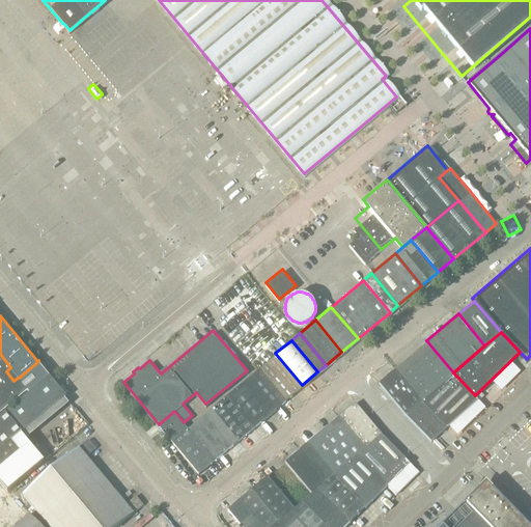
[(394,367),(421,398),(453,372),(426,340),(394,367)]
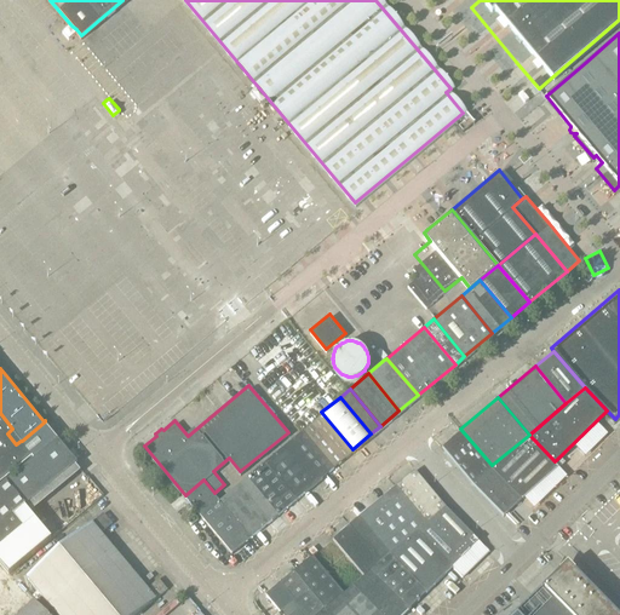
[(334,465),(352,449),(321,412),(303,427),(334,465)]
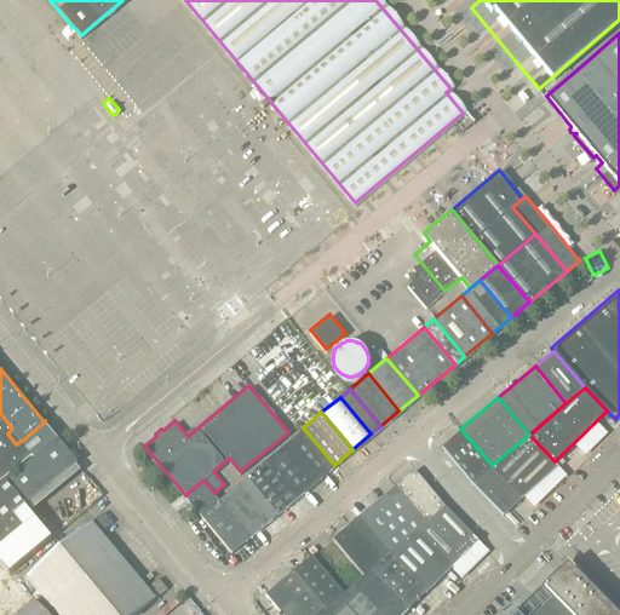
[(0,480),(32,454),(34,457),(57,436),(45,421),(22,441),(21,441),(16,444),(7,434),(12,429),(0,413),(0,442),(1,444),(0,446),(0,480)]
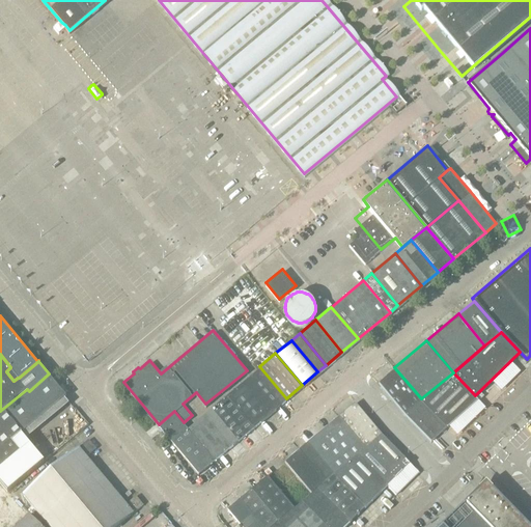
[(259,366),(227,393),(254,425),(286,398),(259,366)]
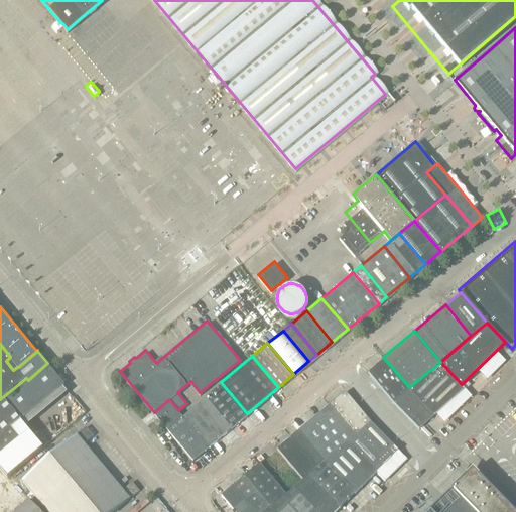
[(409,387),(383,357),(368,370),(394,400),(409,387)]
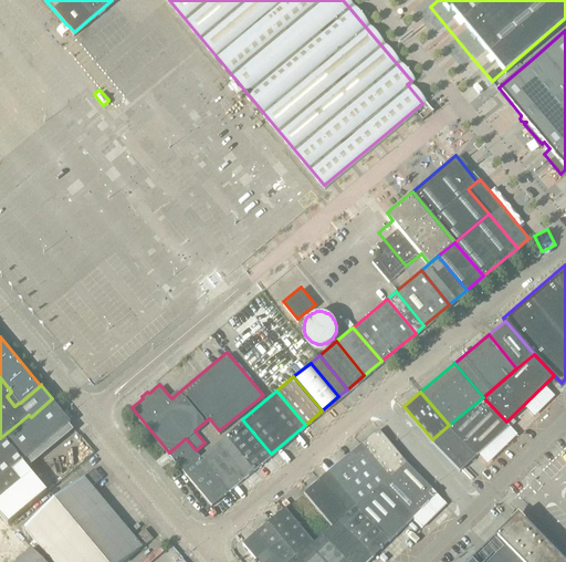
[(507,422),(506,422),(483,397),(449,425),(475,453),(507,422)]
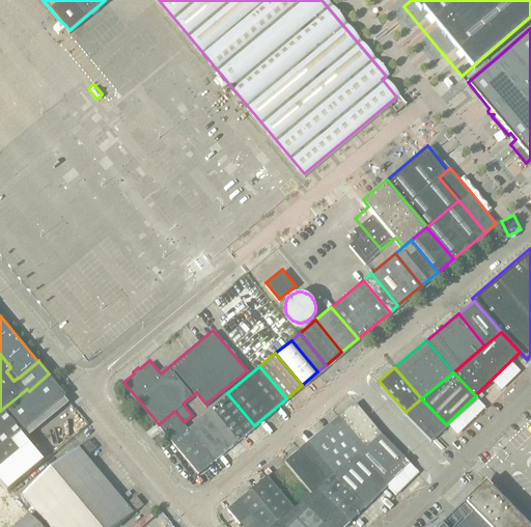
[(11,439),(66,393),(49,373),(29,391),(4,411),(0,414),(0,466),(20,449),(11,439)]
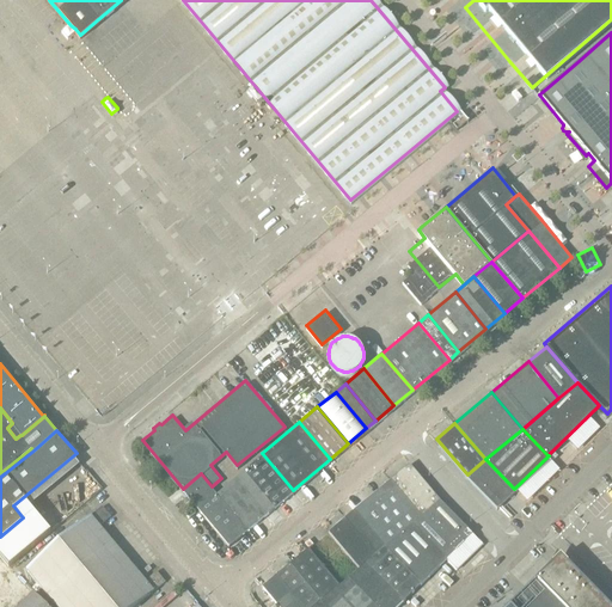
[(293,490),(262,453),(244,468),(274,506),(293,490)]
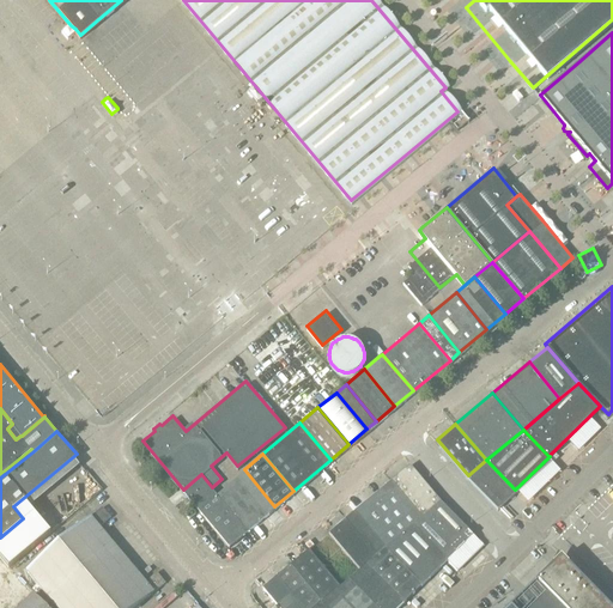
[(498,506),(515,490),(486,460),(468,475),(498,506)]
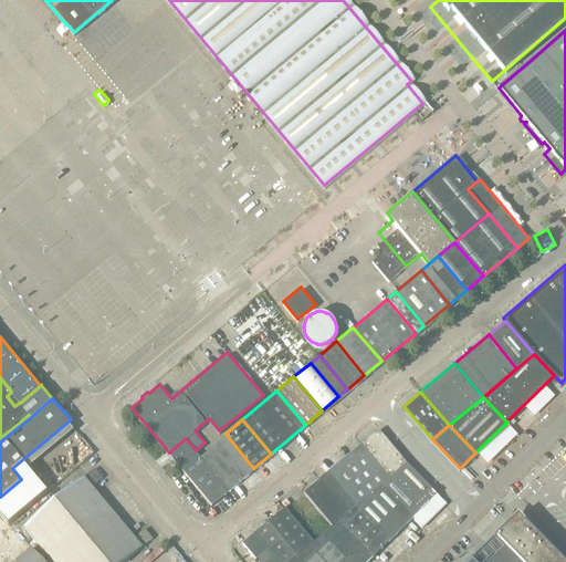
[(407,460),(378,427),(362,441),(389,475),(407,460)]
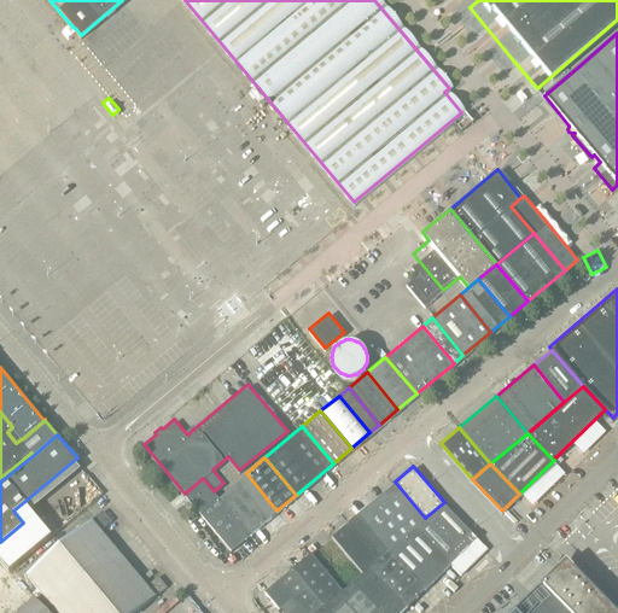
[(246,473),(219,496),(250,533),(277,511),(246,473)]
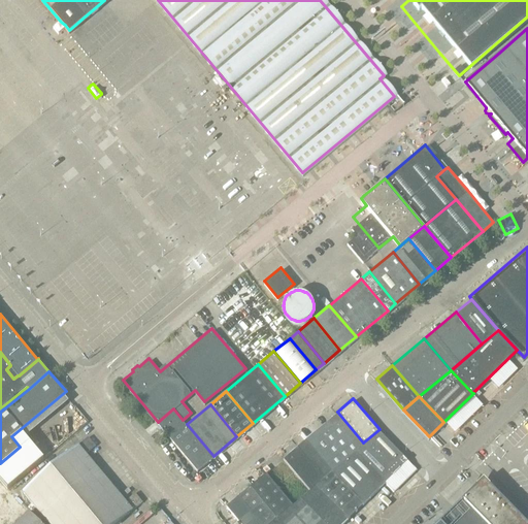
[(158,422),(197,469),(213,456),(187,424),(183,420),(173,408),(158,422)]
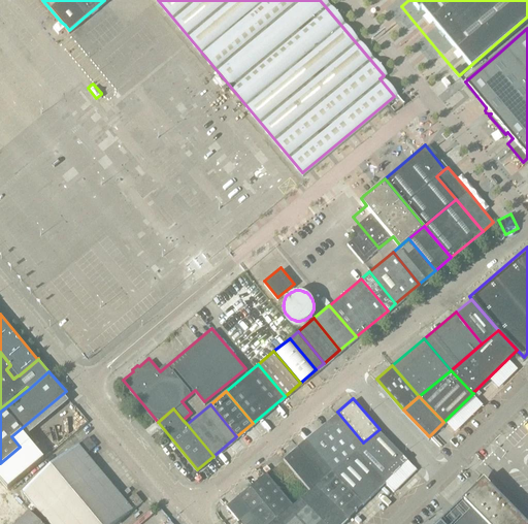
[(337,412),(305,437),(332,469),(356,450),(363,443),(337,412)]
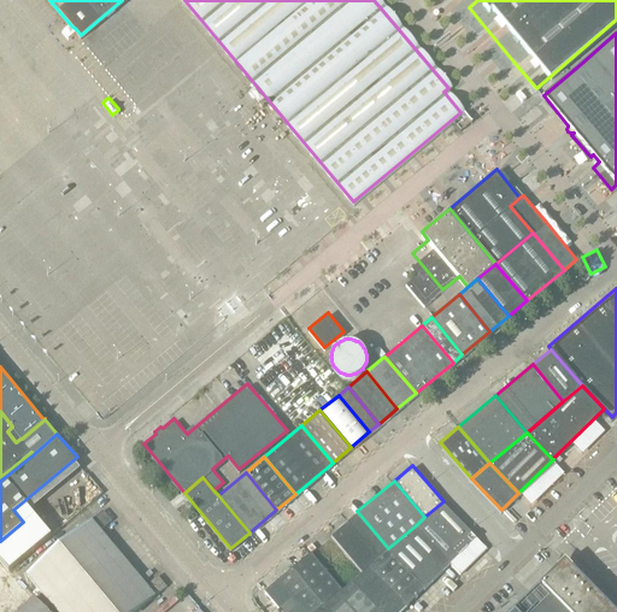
[(486,546),(476,535),(444,501),(424,517),(416,525),(450,560),(460,571),(486,546)]
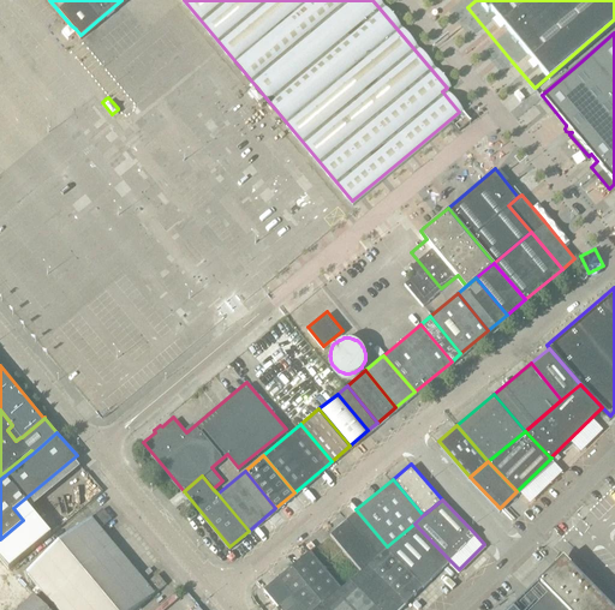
[(145,580),(143,576),(100,525),(111,515),(102,506),(27,569),(60,609),(130,609),(166,581),(157,570),(145,580)]
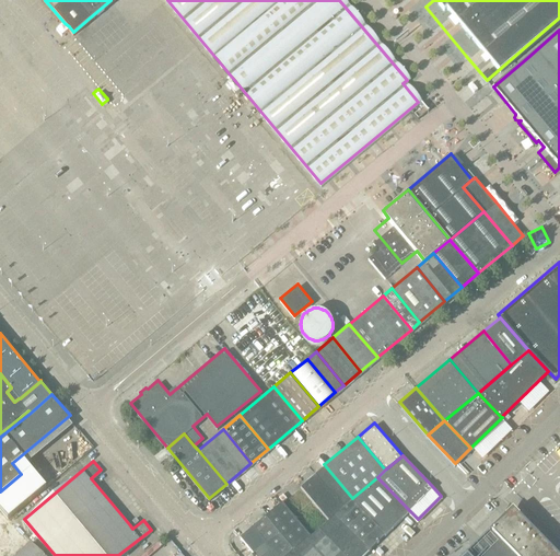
[(173,471),(178,466),(175,461),(168,466),(173,471)]
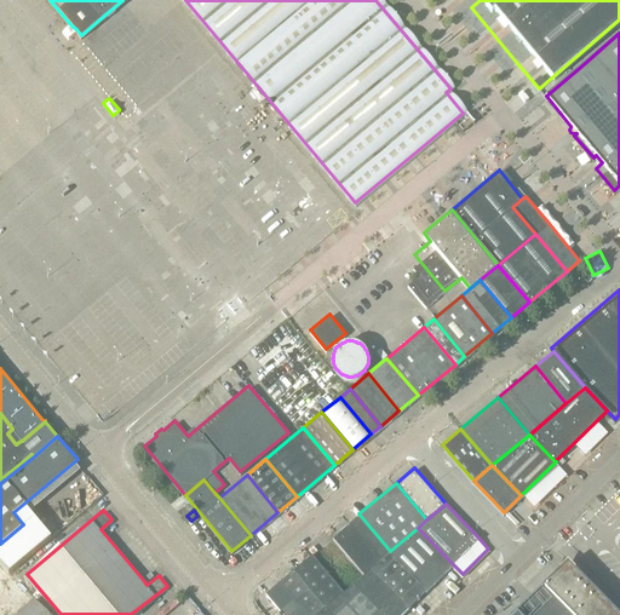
[(359,513),(349,522),(380,558),(390,551),(359,513)]
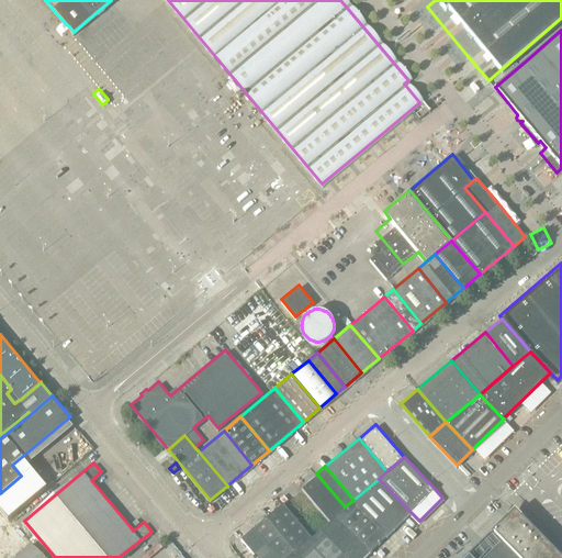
[(336,514),(345,506),(316,473),(301,487),(329,520),(336,514)]
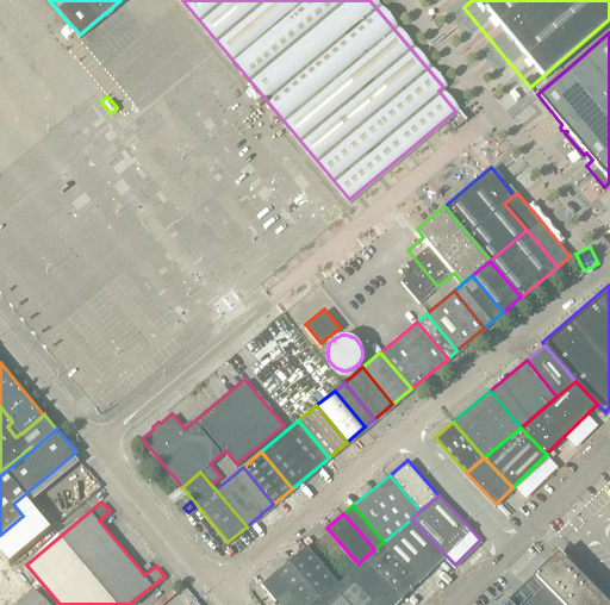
[(411,519),(384,542),(419,579),(444,554),(411,519)]
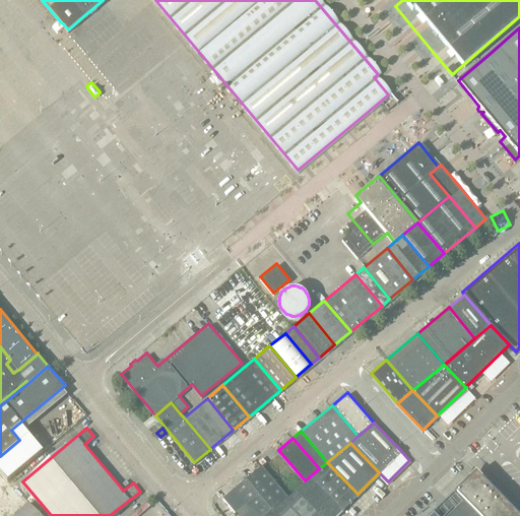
[(358,494),(327,462),(319,468),(311,475),(343,508),(358,494)]
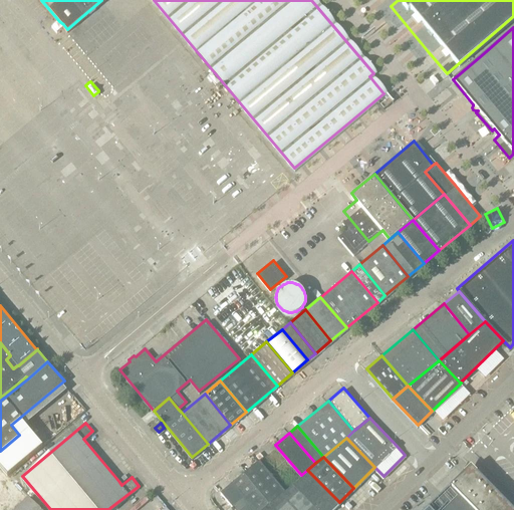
[(259,458),(243,471),(269,502),(284,489),(259,458)]
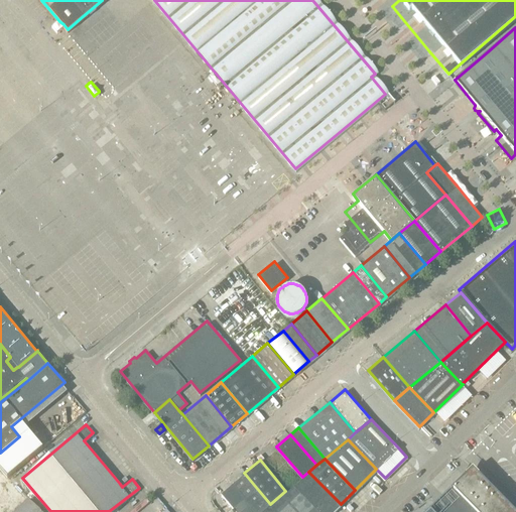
[(515,511),(497,493),(474,469),(473,468),(466,474),(458,482),(446,492),(438,501),(426,511),(515,511)]
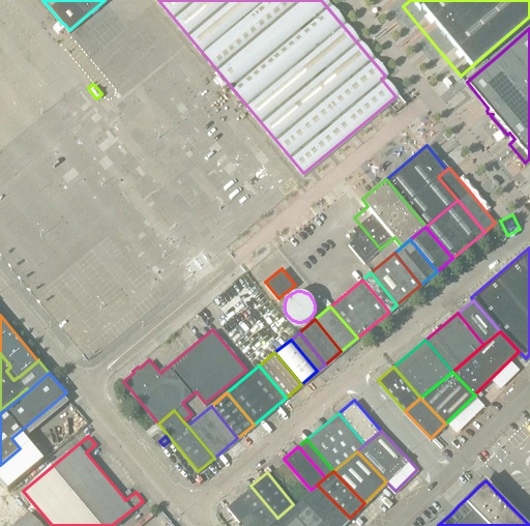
[(301,497),(329,525),(341,525),(350,518),(317,485),(311,490),(301,497)]
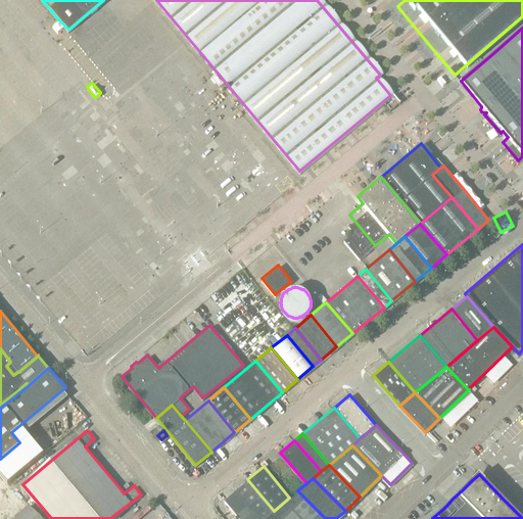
[(224,499),(240,518),(264,518),(274,511),(247,479),(224,499)]
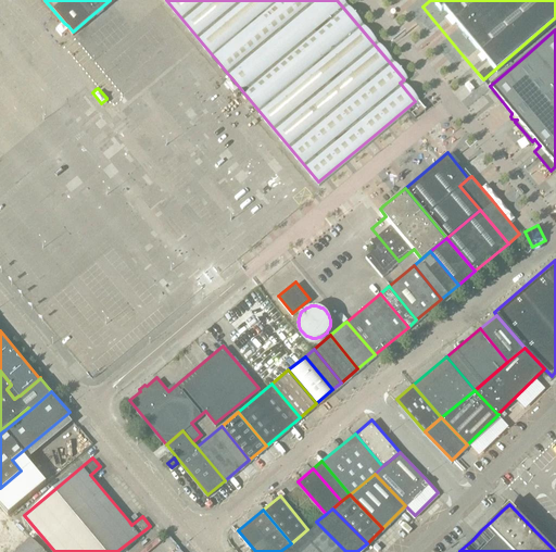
[(300,551),(345,551),(316,522),(307,529),(291,543),(300,551)]
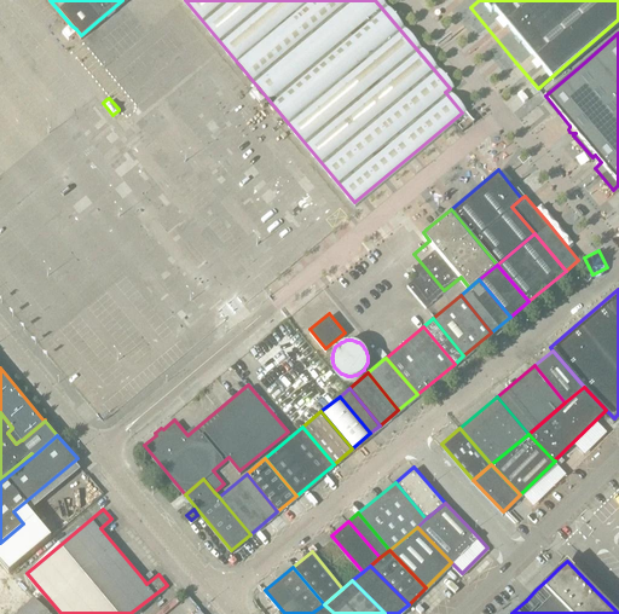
[(51,613),(34,596),(15,613),(51,613)]
